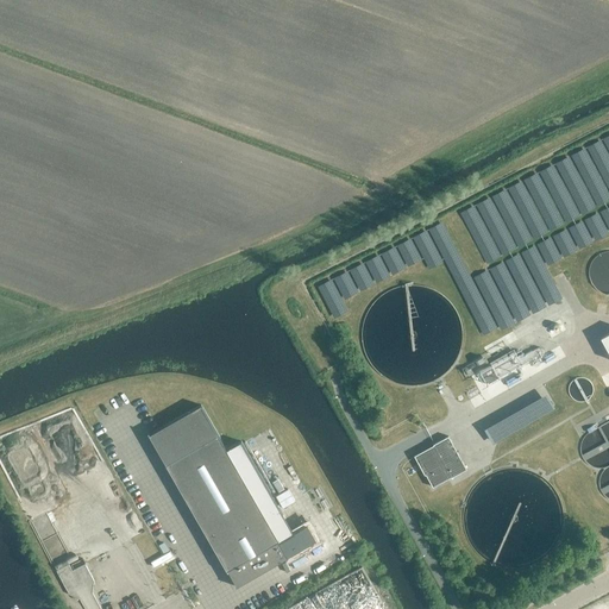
[(487,384),(498,378),(491,365),(479,372),(487,384)]
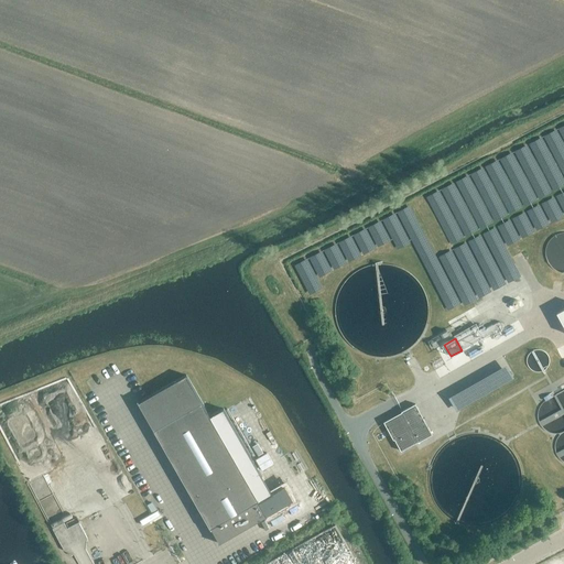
[(210,416),(186,375),(138,403),(218,543),(267,516),(259,501),(272,494),(224,409),(210,416)]
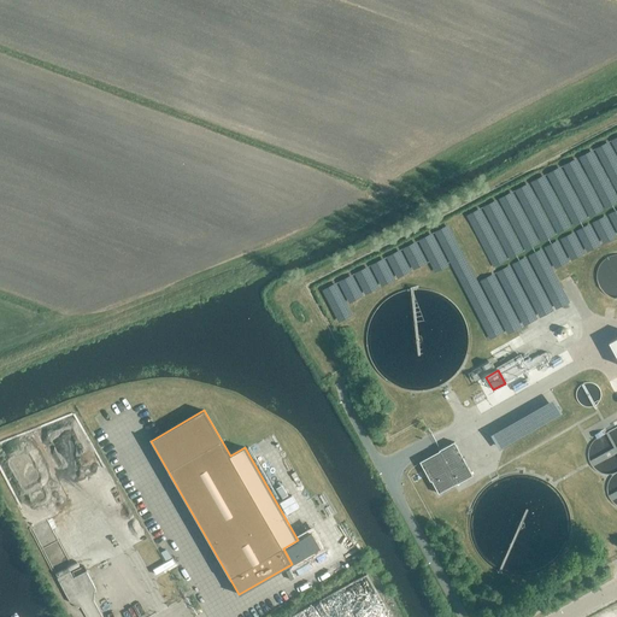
[(522,429),(533,425),(529,417),(518,421),(522,429)]
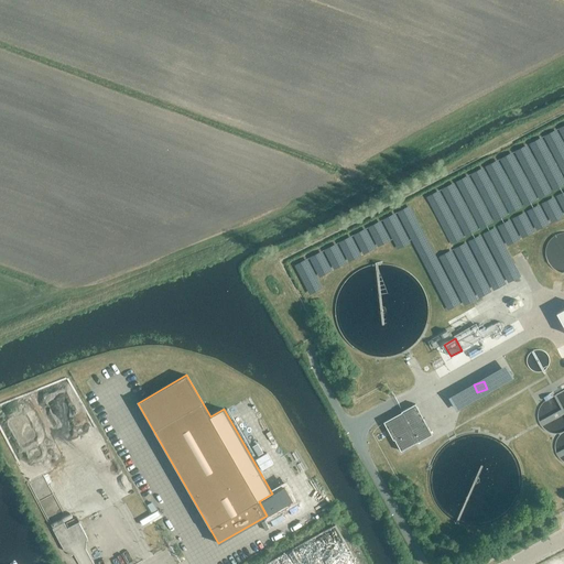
[(418,443),(432,435),(429,427),(427,427),(415,405),(415,404),(401,412),(401,413),(402,414),(384,423),(386,424),(401,452),(402,451),(402,449),(418,441),(418,443)]
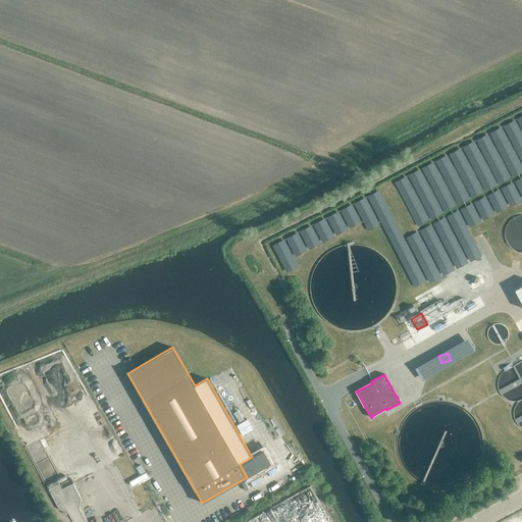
[(135,468),(139,475),(144,472),(140,465),(135,468)]
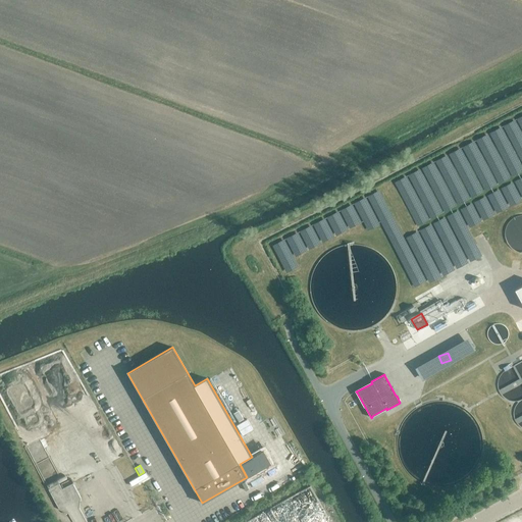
[(129,488),(147,478),(146,474),(127,485),(129,488)]
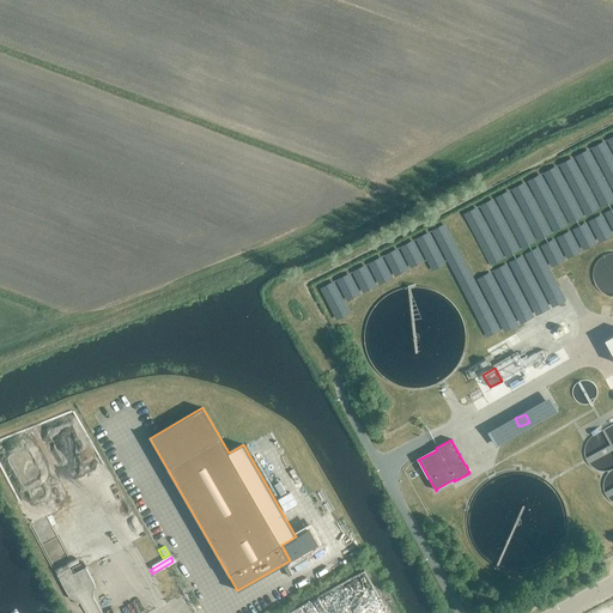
[(73,560),(64,564),(85,612),(110,612),(89,563),(77,568),(73,560)]
